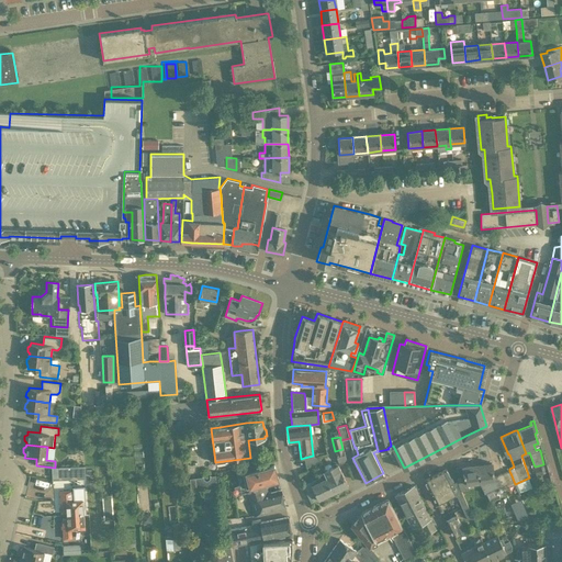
[(344,452),(343,449),(335,451),(339,464),(347,461),(344,452)]
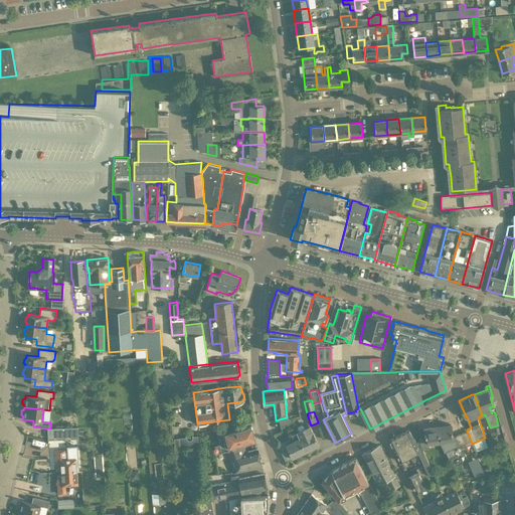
[(290,417),(287,417),(279,419),(281,427),(292,425),(290,417)]
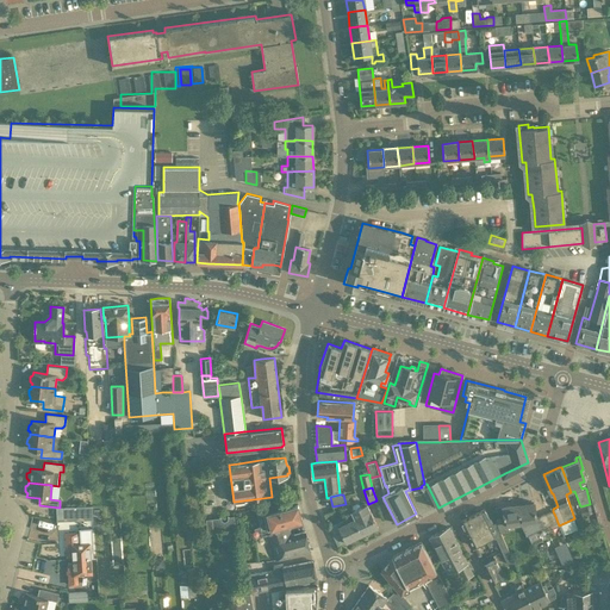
[(267,529),(268,534),(288,529),(287,523),(302,520),(297,504),(292,506),(291,502),(262,509),(263,515),(256,516),(261,531),(267,529)]
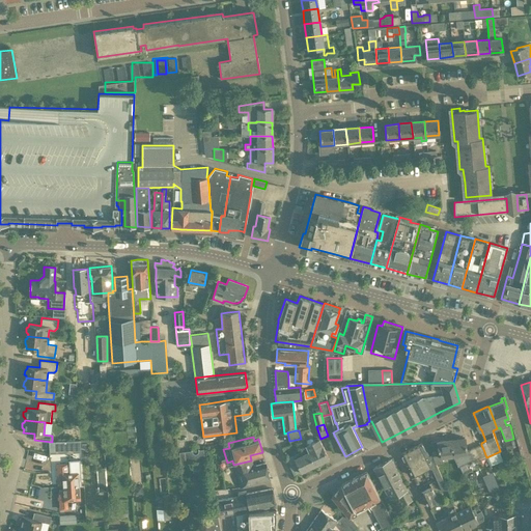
[(473,458),(469,450),(467,450),(465,437),(451,439),(452,446),(453,453),(453,457),(457,466),(473,458)]
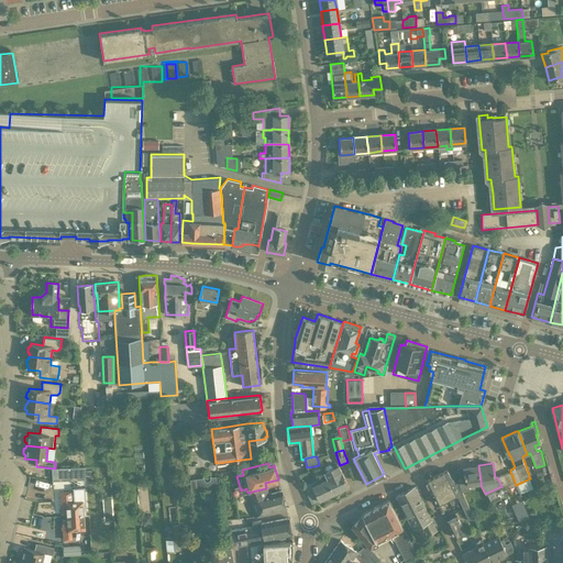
[(324,472),(327,478),(334,494),(348,487),(338,465),(324,472)]
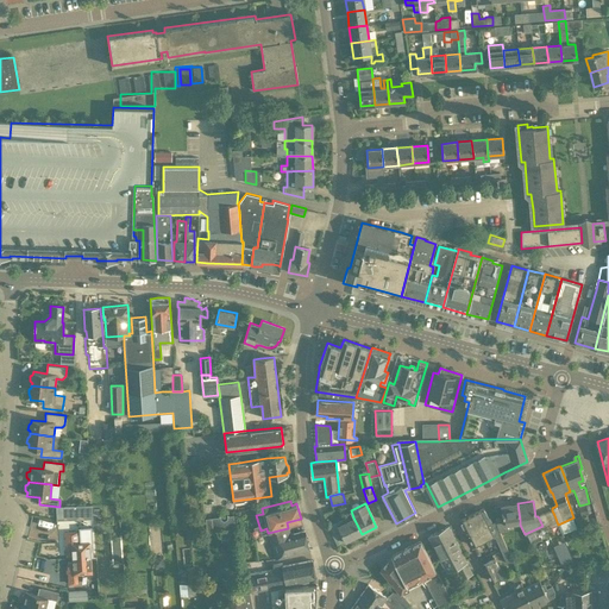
[(497,520),(495,521),(500,532),(506,531),(504,522),(520,520),(518,503),(502,506),(503,515),(496,516),(497,520)]
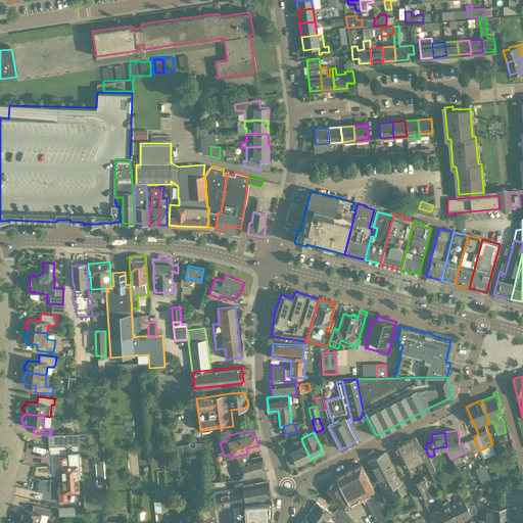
[(506,441),(504,434),(504,433),(496,436),(500,443),(506,441)]
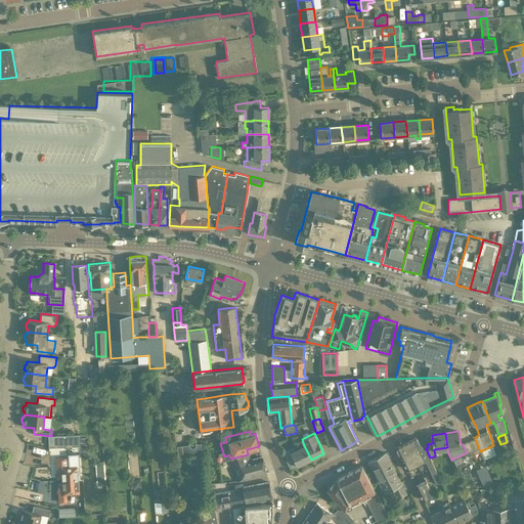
[(49,446),(79,445),(79,435),(49,436),(49,446)]
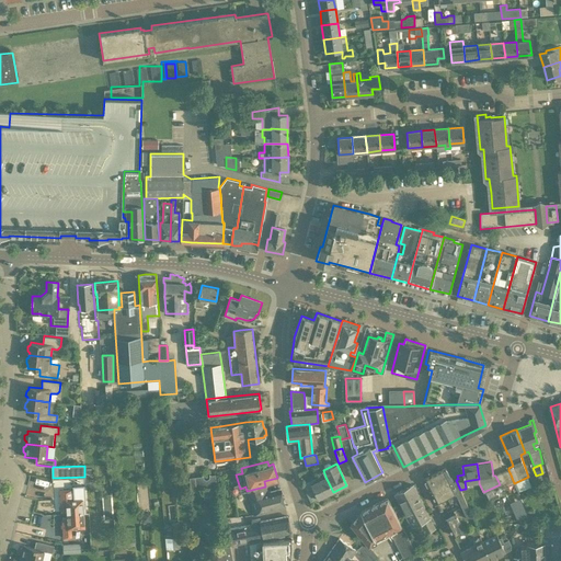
[(455,492),(465,513),(469,511),(460,490),(456,480),(453,482),(445,468),(424,479),(436,502),(455,492)]
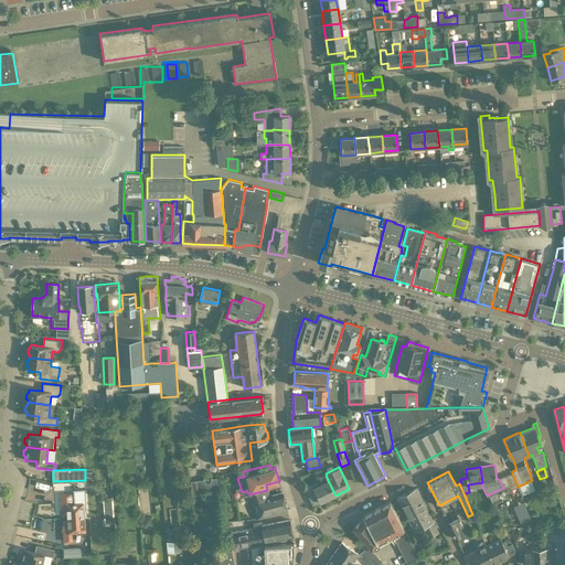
[(511,473),(499,479),(503,488),(504,492),(518,487),(511,473)]
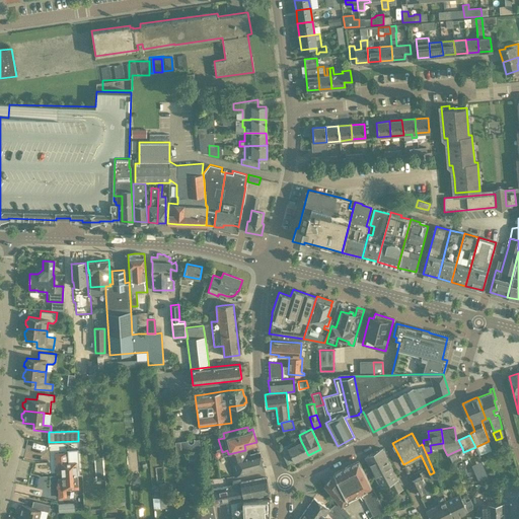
[(175,441),(176,453),(200,451),(199,439),(195,440),(195,439),(194,439),(194,441),(194,442),(193,443),(192,444),(191,444),(190,443),(189,443),(188,442),(188,441),(188,439),(187,439),(187,440),(175,441)]
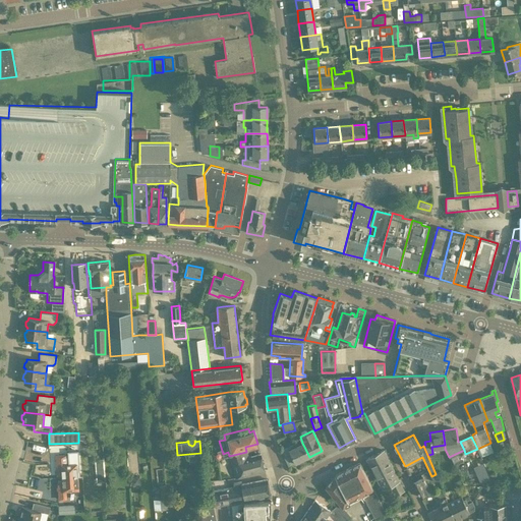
[(288,466),(309,457),(302,443),(294,447),(293,445),(280,451),(288,466)]
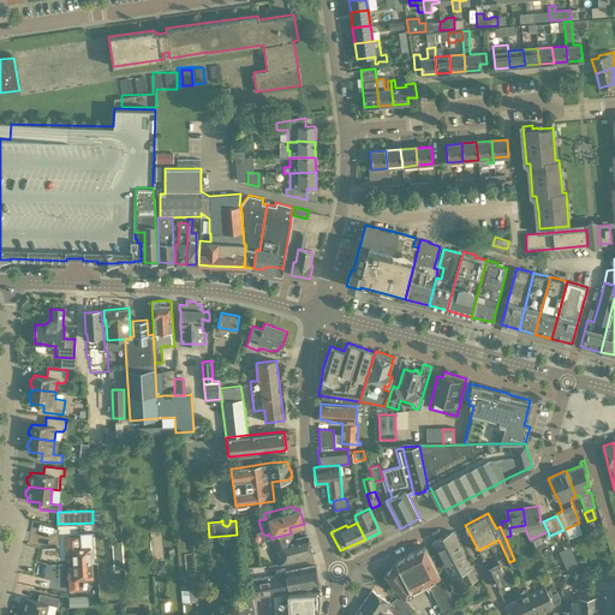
[(459,573),(461,578),(465,585),(477,579),(471,567),(452,531),(442,536),(461,572),(459,573)]
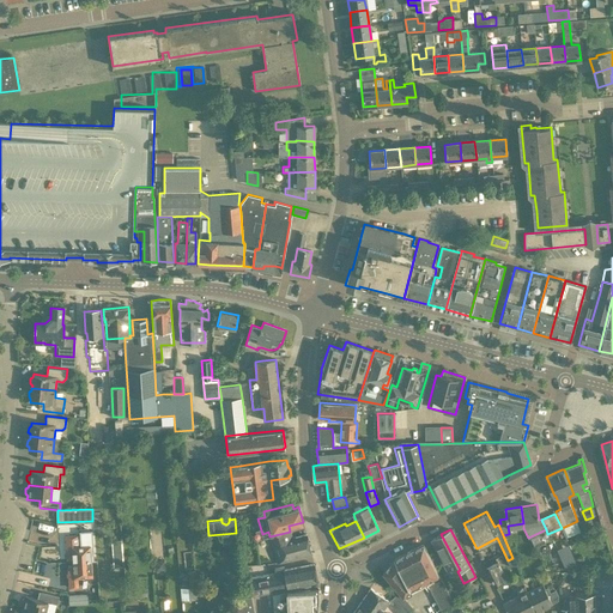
[(73,559),(73,562),(91,562),(93,560),(92,546),(92,545),(91,530),(80,532),(80,538),(78,538),(78,535),(66,536),(67,559),(73,559)]
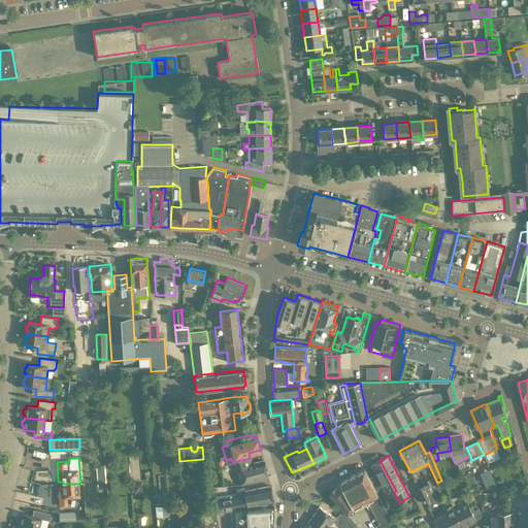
[(252,463),(250,458),(232,462),(238,485),(268,476),(263,460),(252,463)]
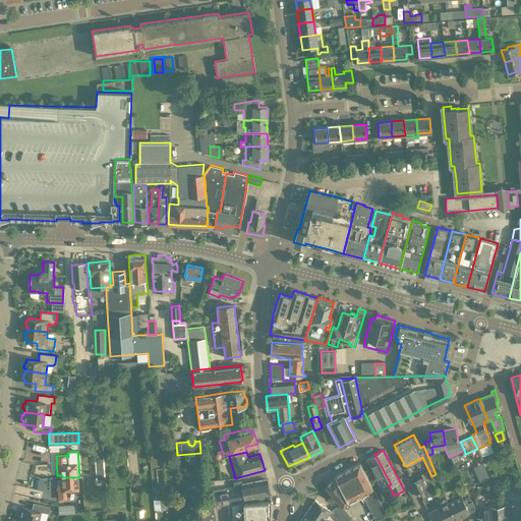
[(391,489),(389,485),(391,484),(374,454),(366,459),(382,489),(384,488),(386,494),(391,490),(391,489)]
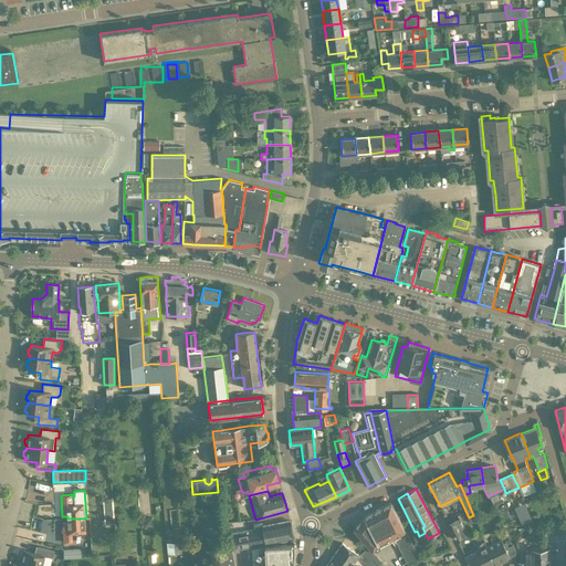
[(390,502),(376,510),(364,516),(364,517),(353,528),(371,552),(379,545),(377,543),(388,534),(407,556),(418,547),(390,502)]
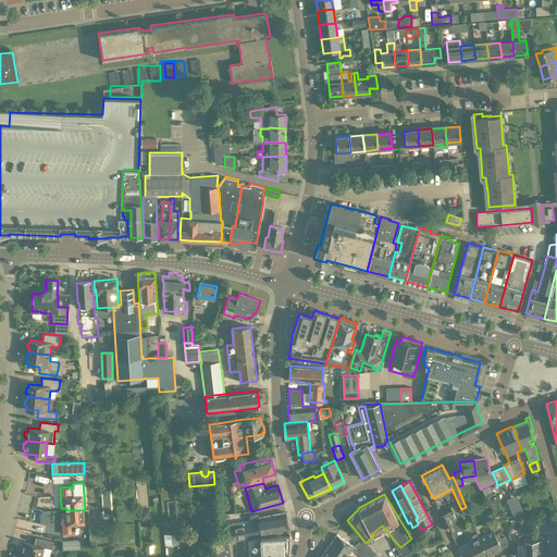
[(83,510),(66,510),(66,514),(62,515),(63,534),(72,534),(71,524),(84,524),(83,510)]
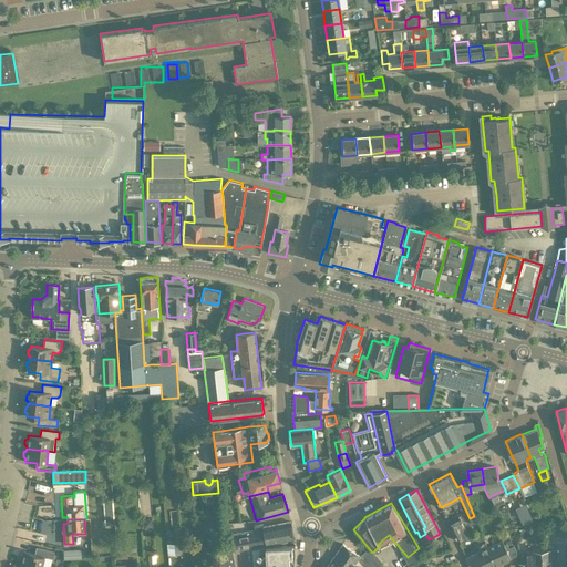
[(450,525),(457,540),(470,535),(462,519),(450,525)]
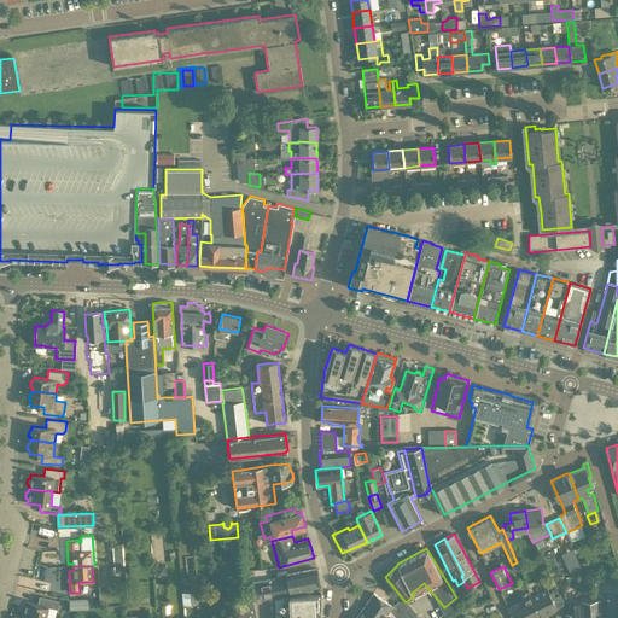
[(254,601),(290,594),(320,588),(316,569),(286,575),(286,577),(250,584),(254,601)]
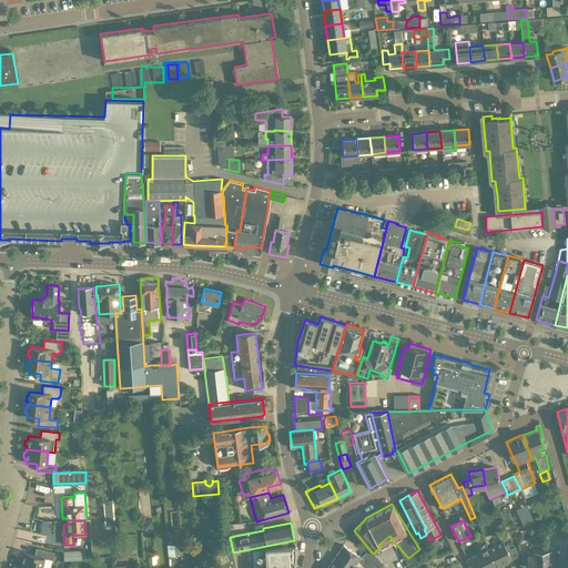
[(213,533),(203,534),(206,555),(216,554),(213,533)]
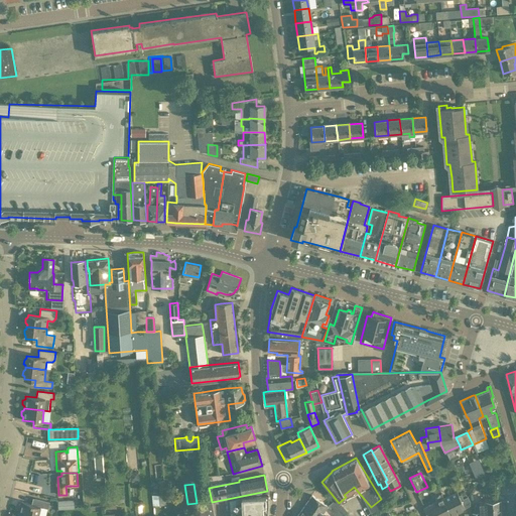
[(442,498),(446,506),(463,498),(461,494),(459,495),(457,491),(442,498)]
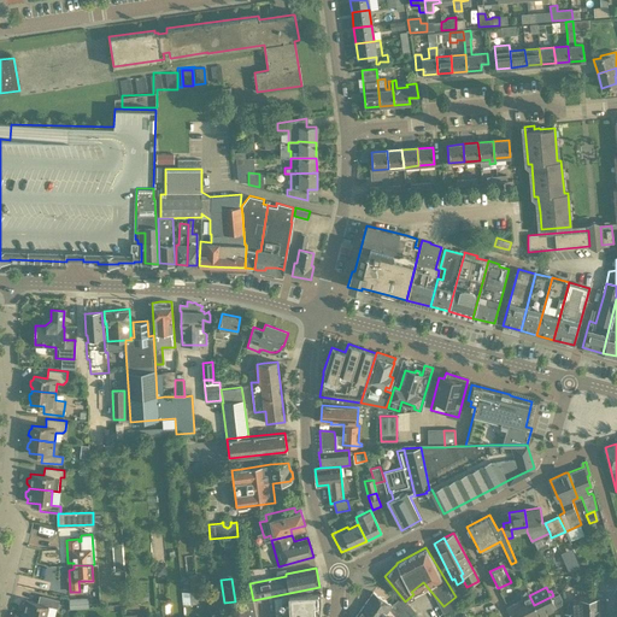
[(522,599),(505,607),(511,616),(534,605),(529,595),(527,589),(526,589),(527,591),(526,592),(521,597),(522,599)]
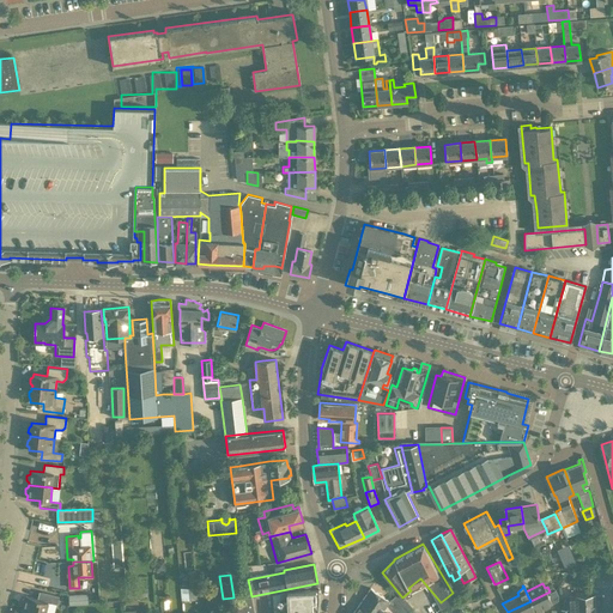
[(388,612),(389,612),(410,612),(410,611),(395,595),(389,600),(370,588),(358,606),(368,612),(370,608),(377,612),(388,612)]
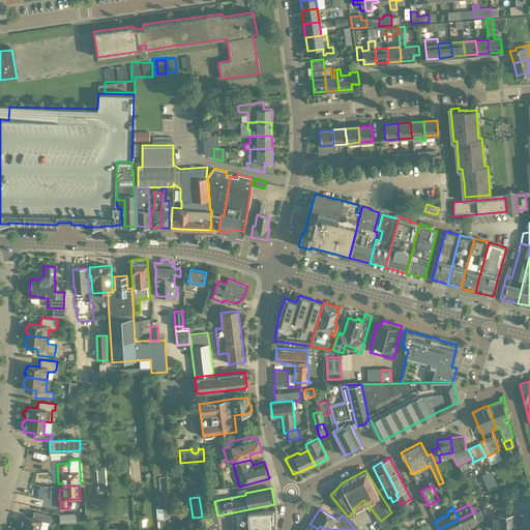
[(275,509),(252,511),(247,511),(235,513),(236,529),(274,529),(275,524),(275,519),(275,517),(275,509)]
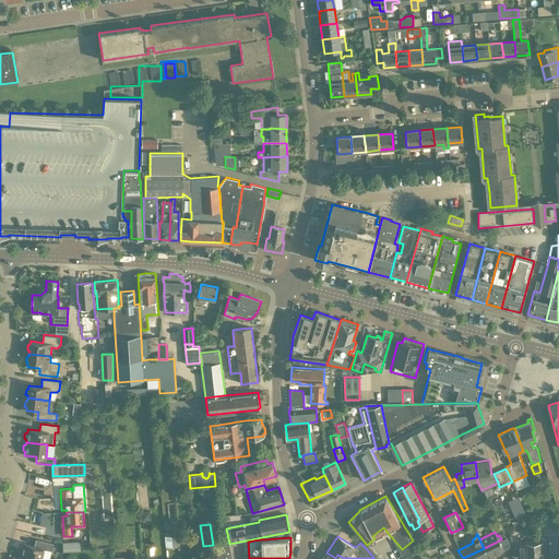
[(484,548),(488,557),(503,550),(502,548),(508,545),(508,543),(506,537),(501,539),(484,548)]
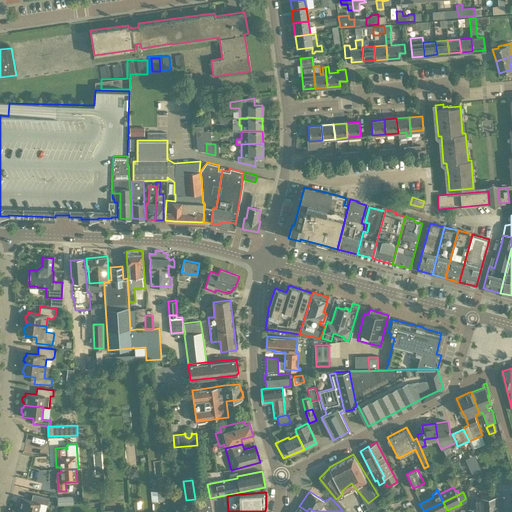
[(18,509),(30,511),(37,511),(40,502),(48,504),(49,498),(33,494),(32,500),(21,497),(20,500),(18,501),(17,505),(18,507),(18,509)]
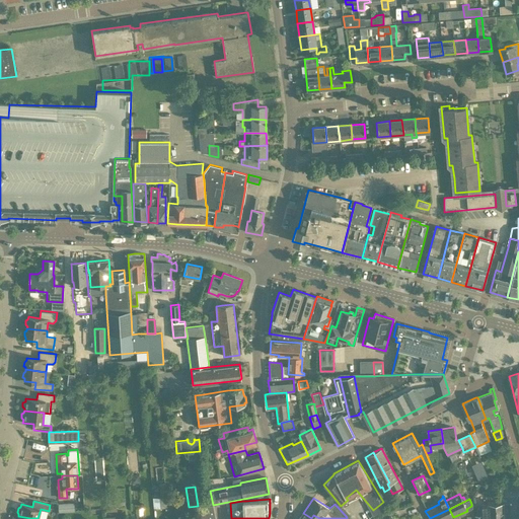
[(106,513),(117,513),(117,507),(112,508),(112,502),(107,503),(107,508),(105,508),(106,513)]
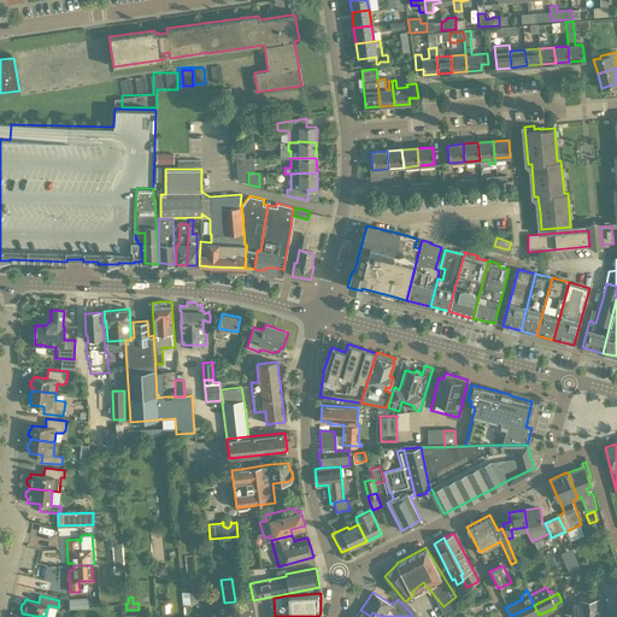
[(589,598),(589,616),(599,616),(607,615),(606,597),(589,598)]
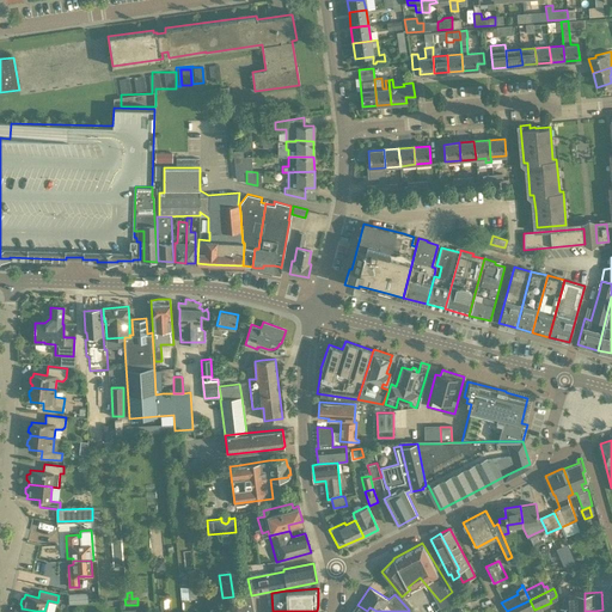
[(585,611),(585,593),(567,594),(567,607),(560,609),(560,611),(585,611)]
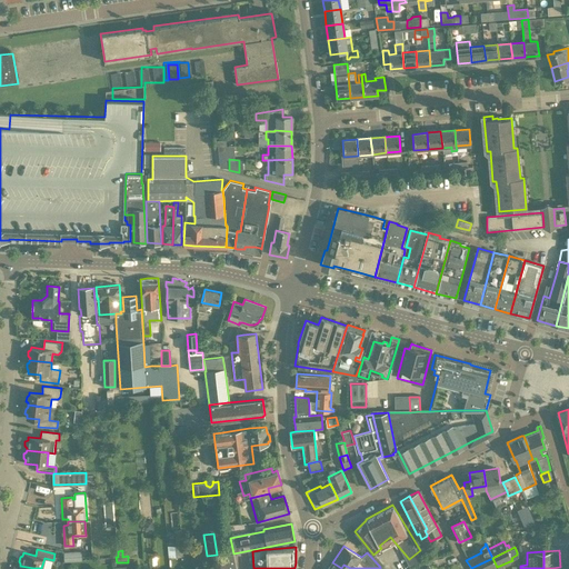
[(471,568),(470,568),(492,568),(497,567),(492,558),(471,568)]
